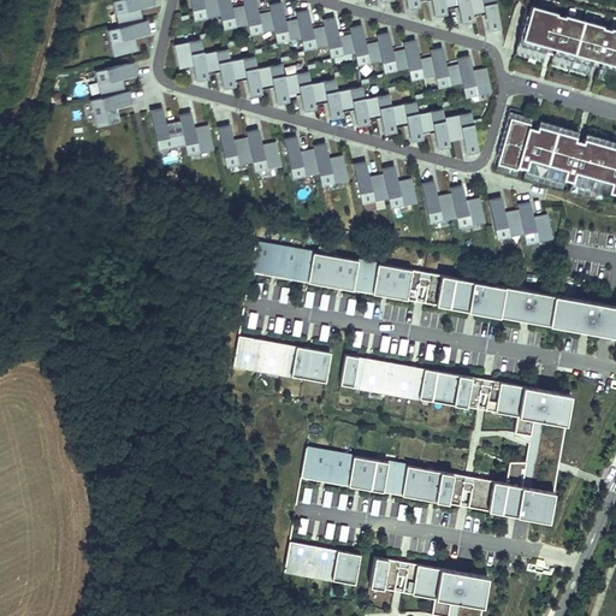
[(152,0),(119,0),(112,3),(118,28),(106,31),(112,58),(135,52),(132,37),(149,34),(146,22),(142,23),(138,9),(154,5),(152,0)]
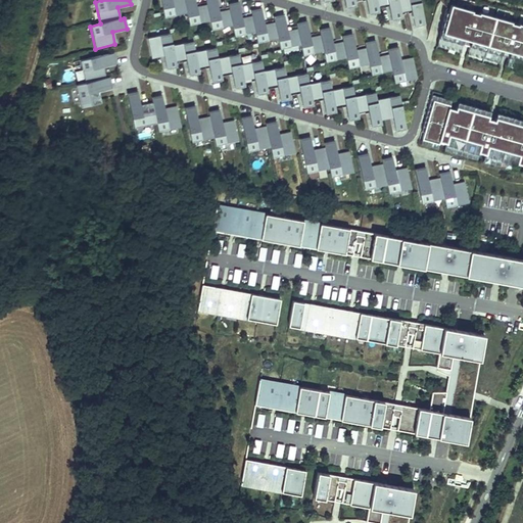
[(158,0),(162,18),(186,13),(183,0),(158,0)]
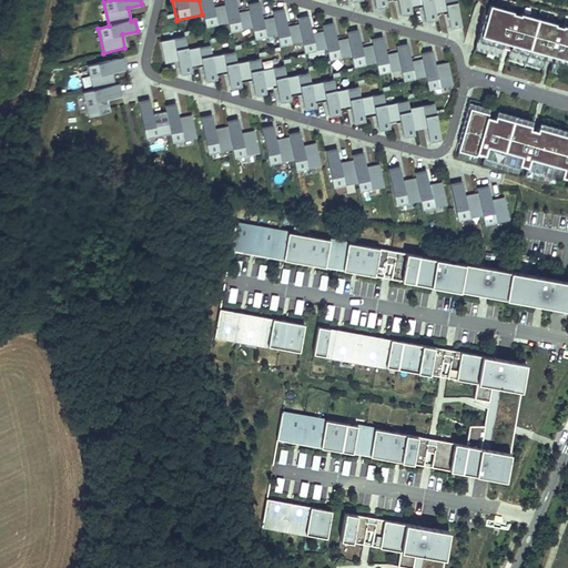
[(211,0),(199,0),(202,14),(205,30),(229,24),(224,6),(213,8),(211,0)]
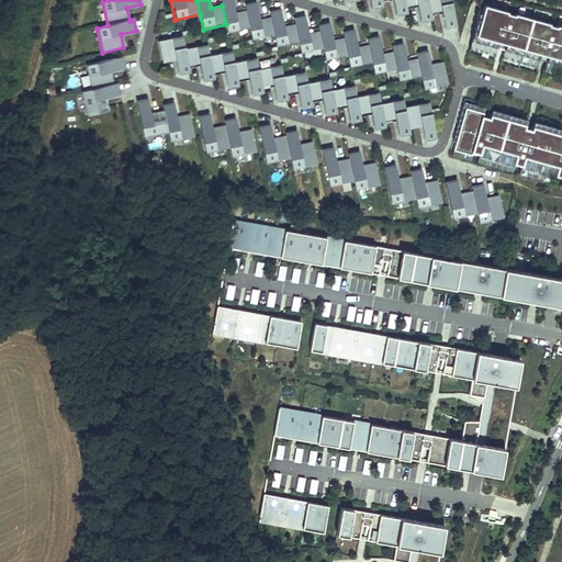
[(232,0),(220,0),(222,6),(226,24),(228,34),(249,30),(245,10),(235,12),(232,0)]
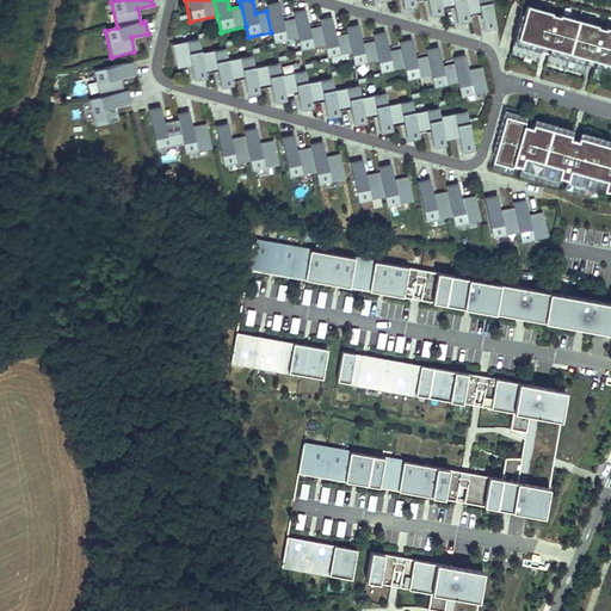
[(413,0),(400,0),(403,11),(415,8),(413,0)]
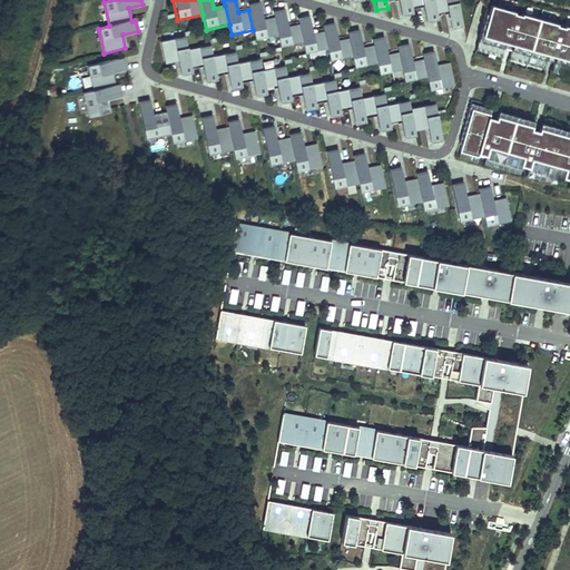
[(409,0),(385,0),(386,0),(387,0),(396,0),(401,17),(412,15),(409,0)]
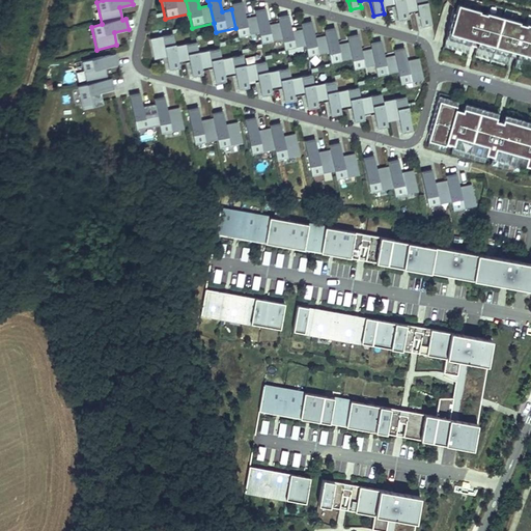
[(402,0),(381,0),(383,6),(393,4),(396,22),(408,20),(402,0)]
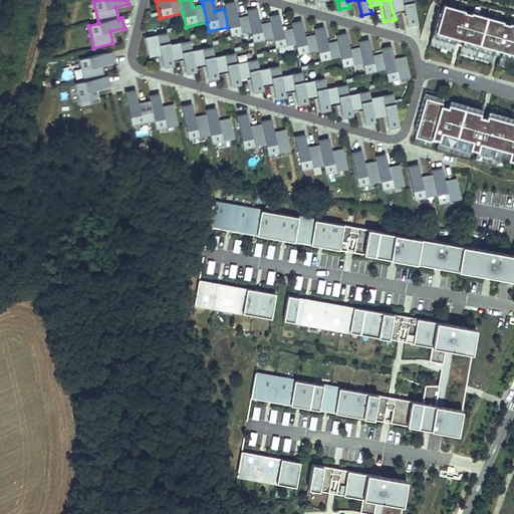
[(411,0),(390,0),(394,12),(403,10),(407,27),(417,25),(411,0)]
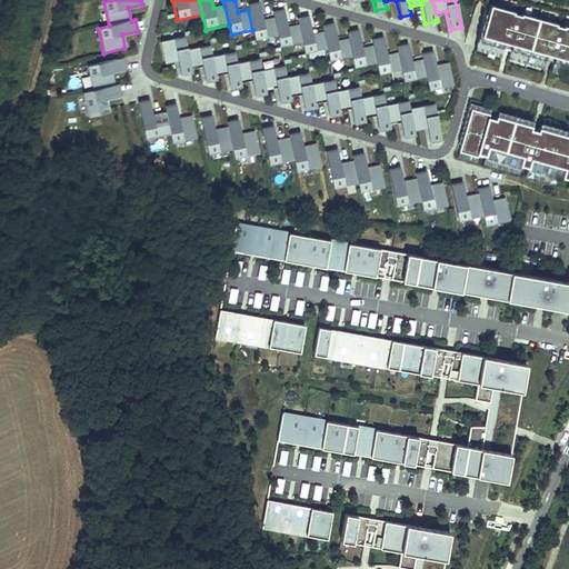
[(259,3),(247,6),(248,10),(252,28),(252,30),(255,42),(278,38),(273,18),(262,20),(259,3)]
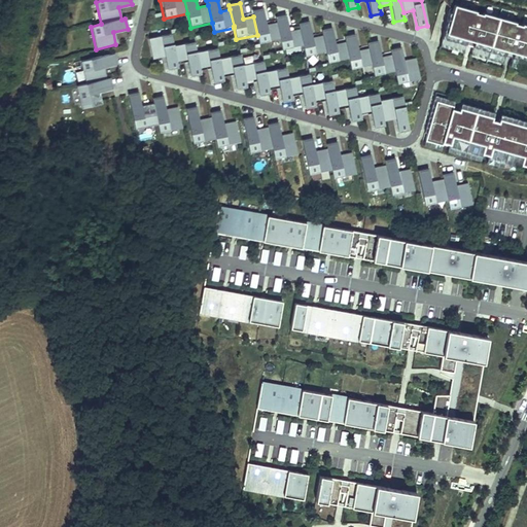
[(526,25),(453,5),(442,47),(463,54),(465,45),(471,47),(469,55),(502,64),(504,56),(513,58),(511,66),(526,70),(526,25)]
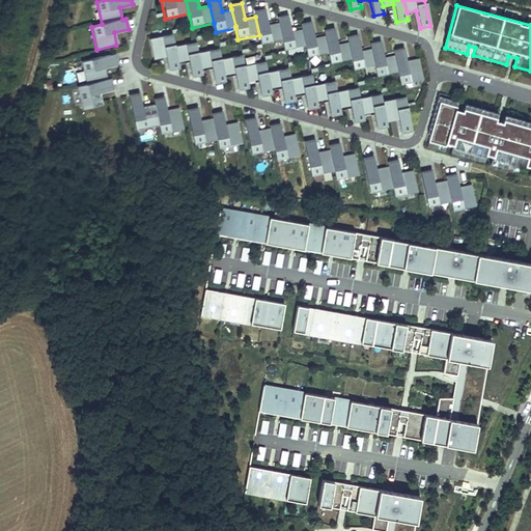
[(266,9),(254,11),(261,46),(282,42),(278,23),(269,25),(266,9)]
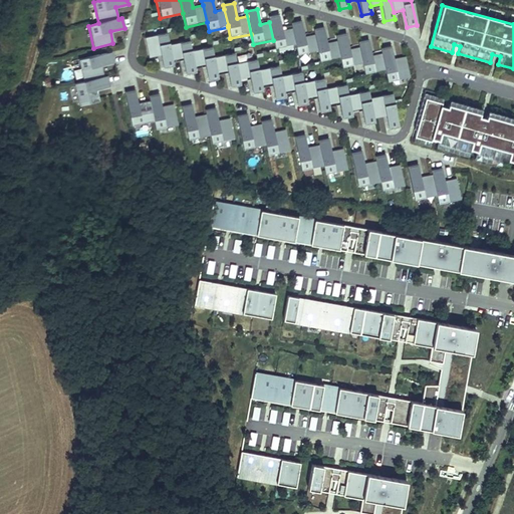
[(278,14),(268,17),(275,50),(294,45),(291,28),(282,30),(278,14)]
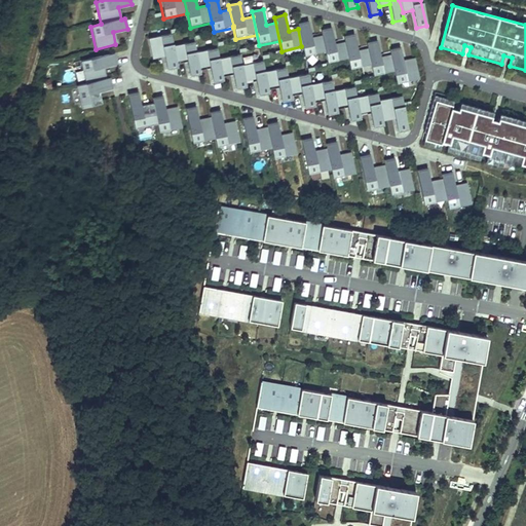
[(307,22),(297,24),(304,58),(324,53),(321,35),(311,37),(307,22)]
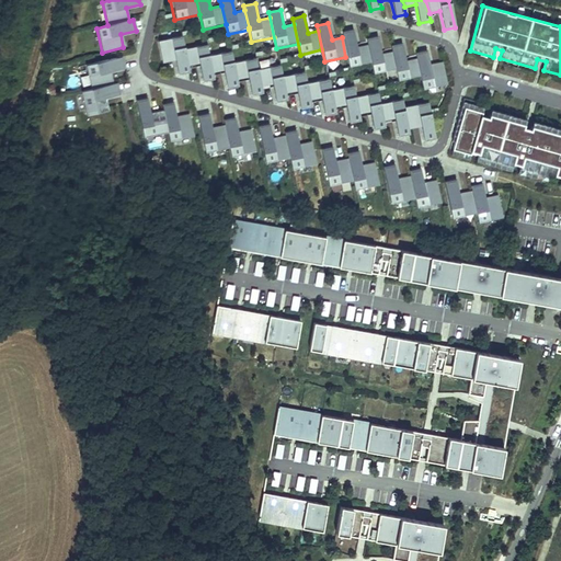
[(353,30),(341,32),(348,68),(370,64),(366,45),(356,47),(353,30)]
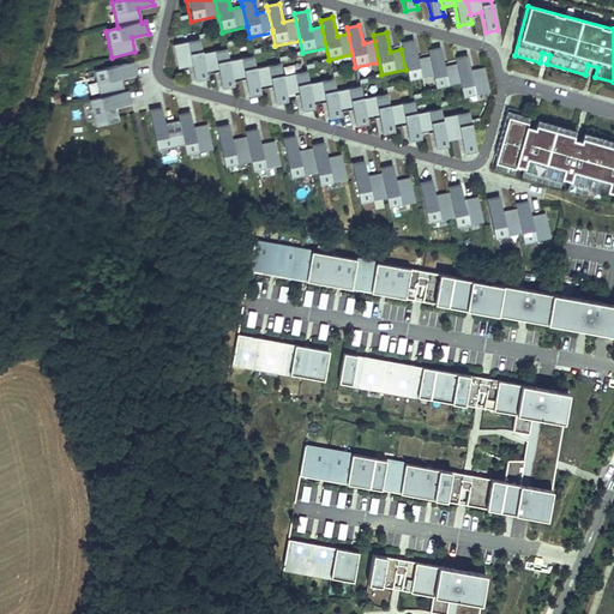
[(199,40),(172,46),(178,70),(192,67),(196,82),(206,79),(206,77),(202,53),(199,40)]
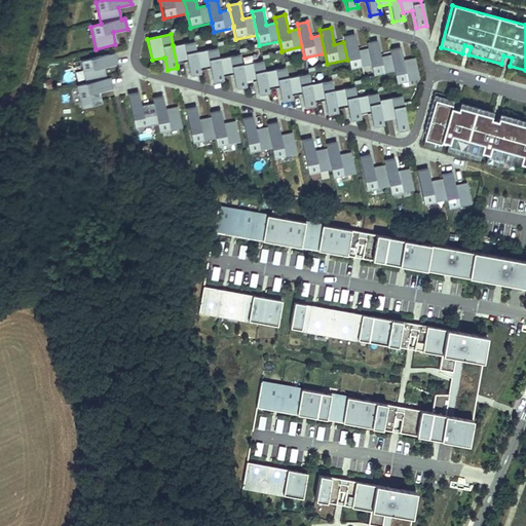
[(353,35),(342,37),(350,71),(370,67),(366,48),(357,50),(353,35)]
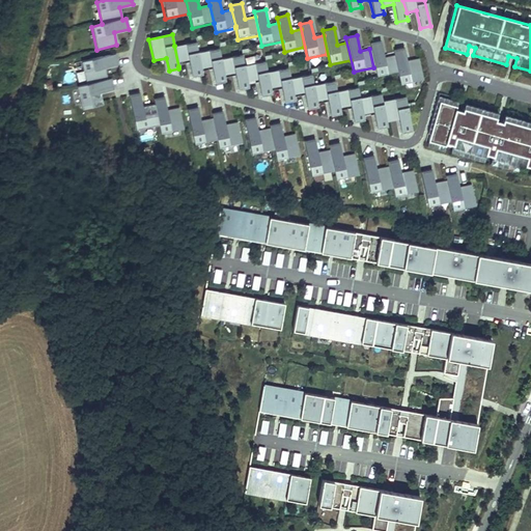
[(195,42),(174,46),(178,66),(189,63),(192,77),(202,75),(202,73),(197,52),(195,42)]
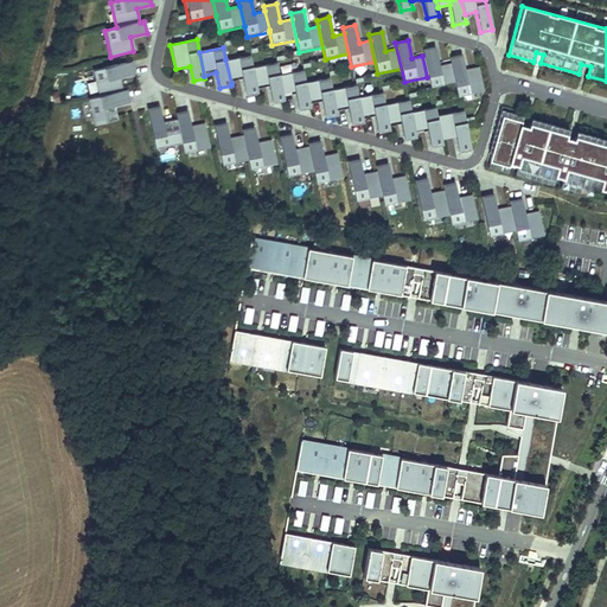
[(434,49),(422,51),(430,90),(453,85),(449,64),(439,66),(434,49)]
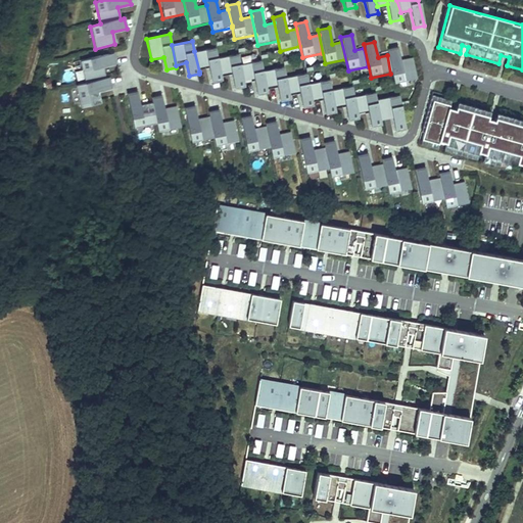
[(398,47),(401,58),(408,57),(406,45),(398,47)]
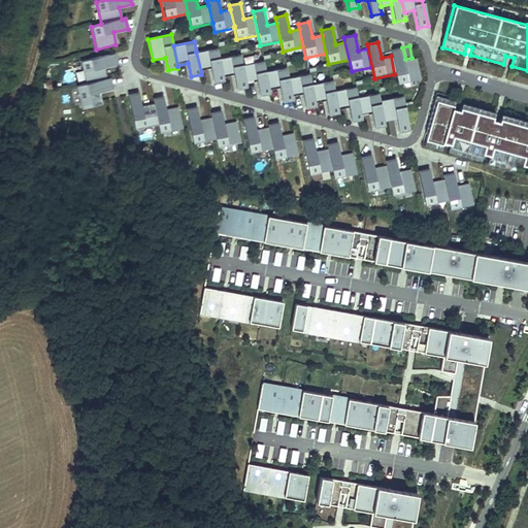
[(217,46),(196,52),(201,72),(211,69),(215,83),(225,80),(217,46)]
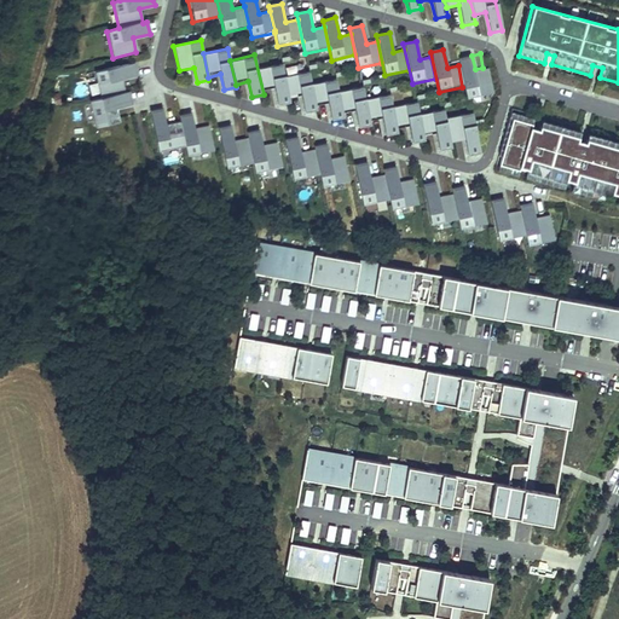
[(470,56),(457,58),(467,98),(490,93),(485,73),(474,74),(470,56)]
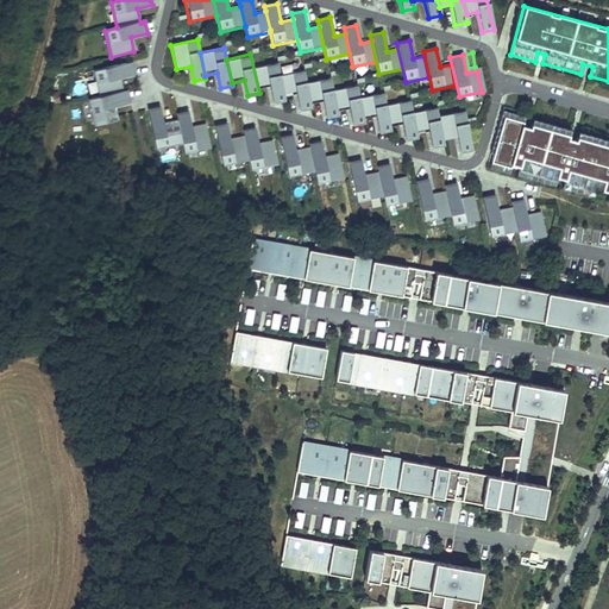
[(132,62),(93,71),(99,96),(87,100),(93,125),(117,120),(113,106),(130,102),(126,90),(123,92),(119,77),(135,74),(132,62)]
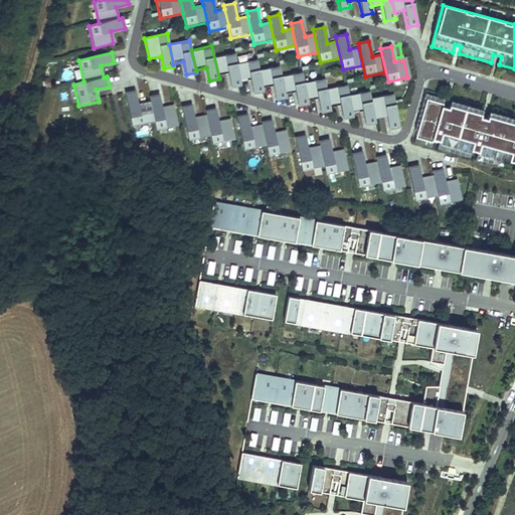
[(233,52),(213,57),(217,76),(228,74),(230,88),(240,86),(240,82),(236,63),(233,52)]
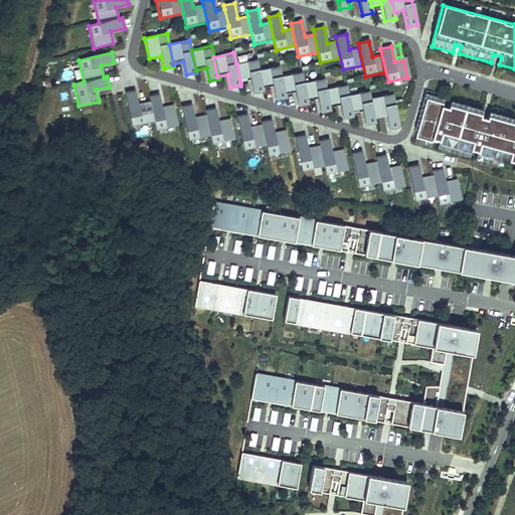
[(256,58),(236,63),(240,82),(250,80),(253,94),(264,92),(256,58)]
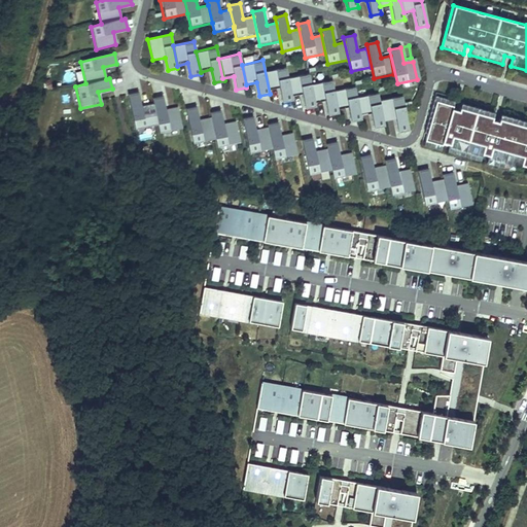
[(285,67),(265,71),(269,92),(279,90),(282,103),(292,101),(291,98),(287,77),(285,67)]
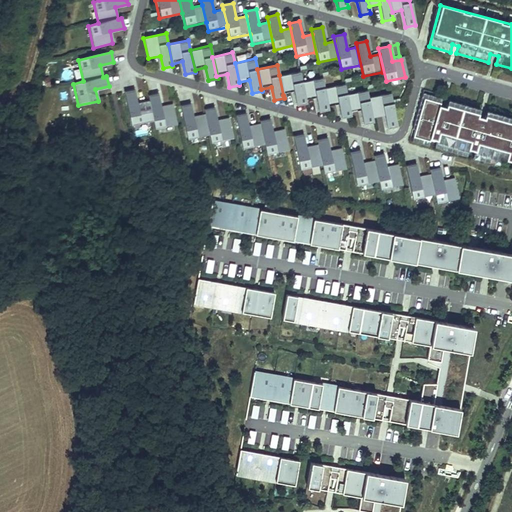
[(299,71),(279,75),(283,95),(293,93),(296,106),(306,104),(299,71)]
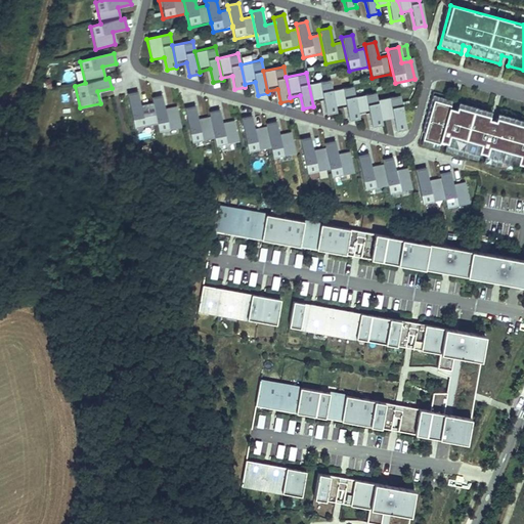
[(329,80),(308,84),(313,104),(322,102),(325,116),(336,113),(329,80)]
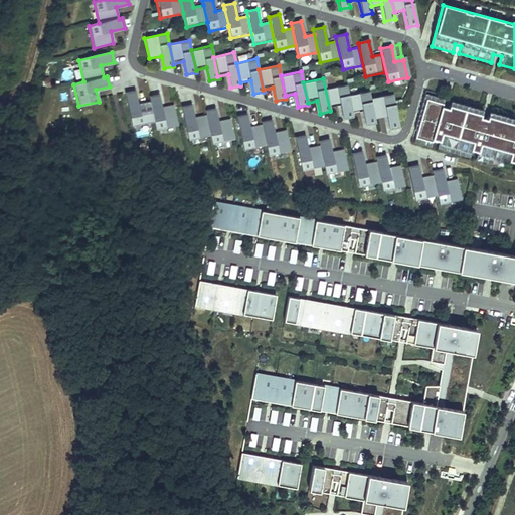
[(346,84),(326,89),(330,109),(340,107),(343,120),(353,118),(346,84)]
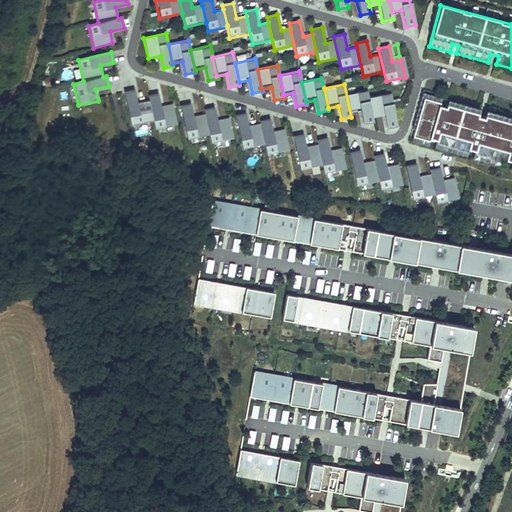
[(134,89),(123,91),(130,125),(152,121),(148,101),(136,103),(134,89)]
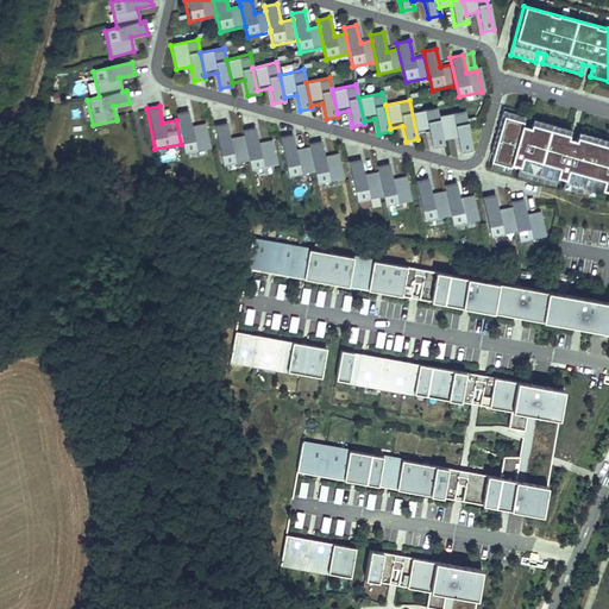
[(435,106),(412,112),(416,135),(428,132),(432,148),(444,145),(435,106)]
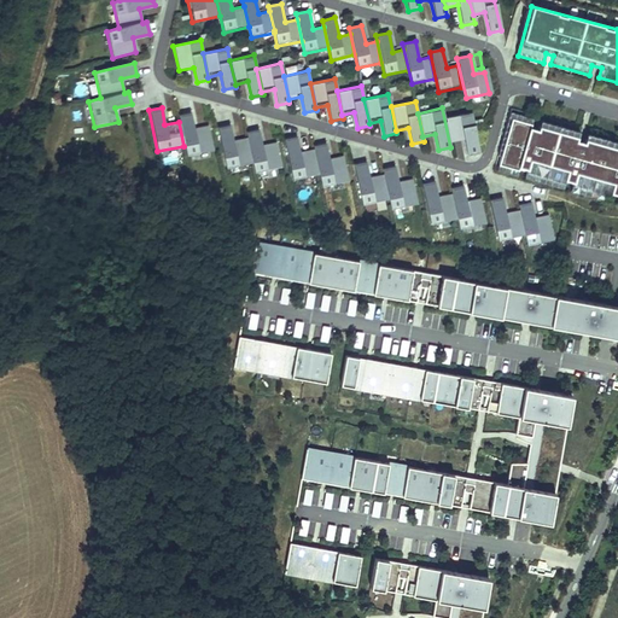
[(194,127),(204,126),(203,110),(193,111),(194,127)]
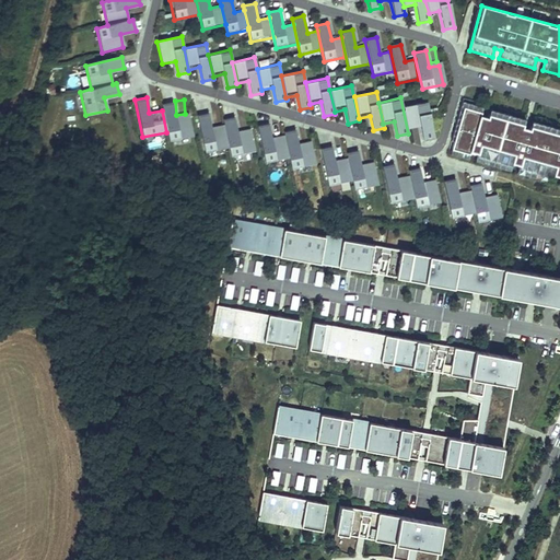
[(173,102),(161,105),(168,141),(193,137),(188,115),(175,117),(173,102)]
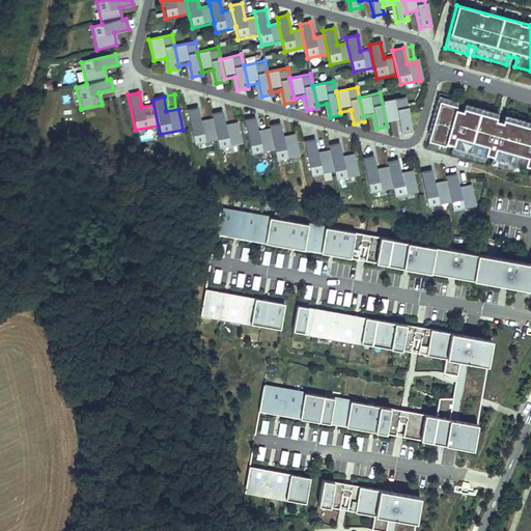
[(402,98),(382,102),(387,122),(396,120),(399,134),(410,132),(402,98)]
